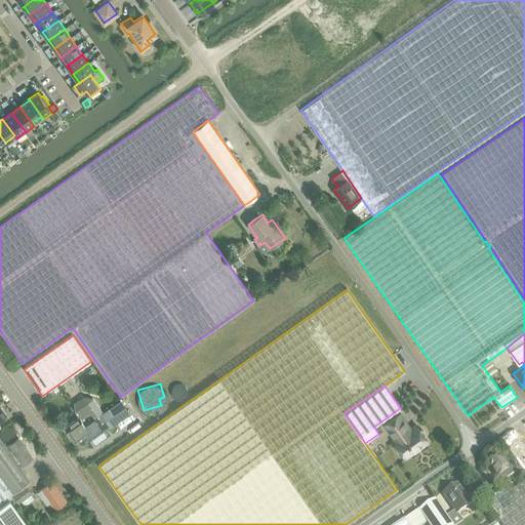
[(79,416),(66,427),(71,435),(94,417),(96,416),(99,414),(103,412),(93,399),(83,397),(74,403),(75,411),(77,413),(79,416)]
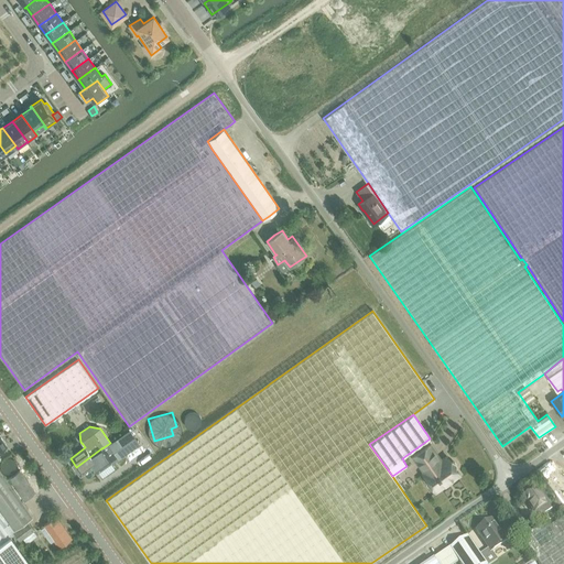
[(108,446),(106,448),(115,461),(118,458),(119,459),(138,445),(140,444),(129,429),(110,443),(107,445),(108,446)]
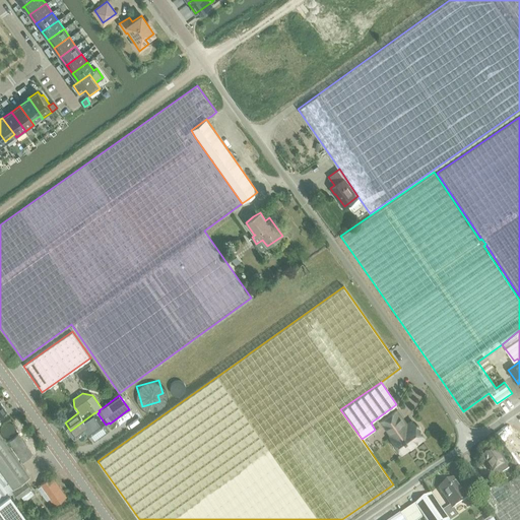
[(93,413),(70,431),(75,437),(85,429),(86,429),(90,434),(102,426),(103,427),(106,425),(98,413),(100,411),(99,410),(95,412),(93,413)]
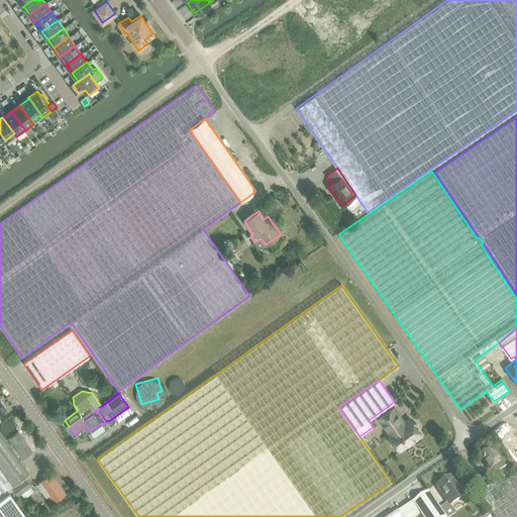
[(393,408),(379,418),(389,433),(387,435),(390,439),(390,441),(390,443),(391,445),(393,446),(395,445),(398,450),(407,443),(409,445),(414,441),(413,440),(420,435),(417,430),(418,428),(417,426),(416,424),(414,423),(412,424),(409,419),(403,423),(393,408)]
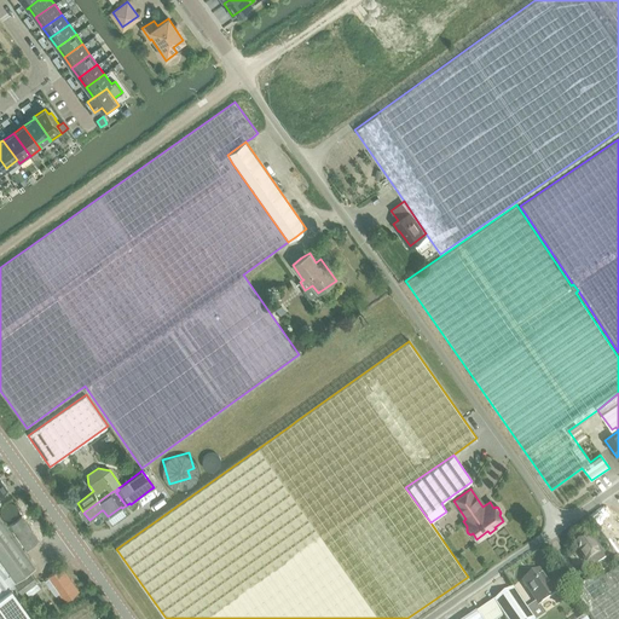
[(605,526),(601,528),(611,543),(614,541),(618,537),(618,521),(615,516),(603,526),(605,526)]
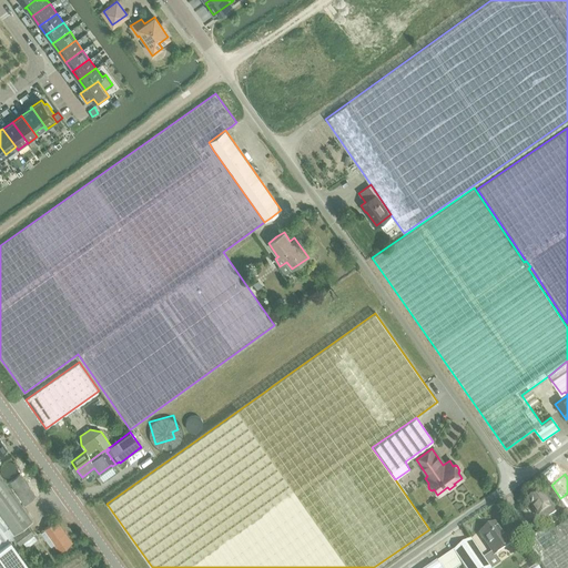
[(20,475),(10,483),(24,505),(36,497),(20,475)]
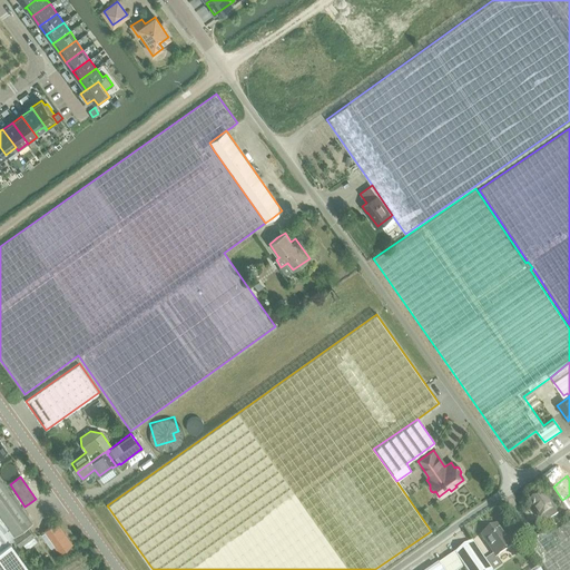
[(0,512),(16,534),(27,527),(28,527),(32,523),(31,522),(27,516),(22,509),(9,490),(0,478),(0,512)]
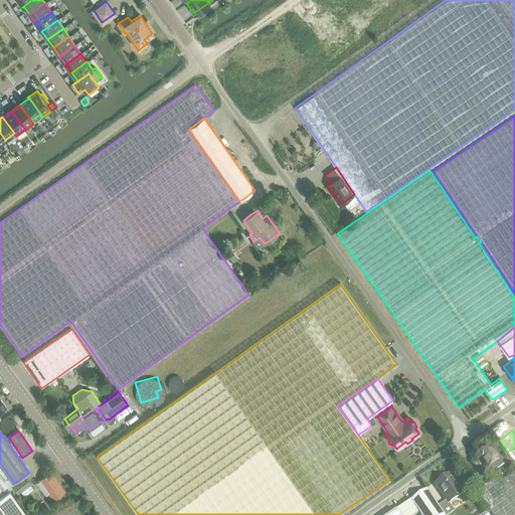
[(498,470),(506,464),(493,445),(485,451),(484,450),(478,454),(479,455),(478,456),(487,469),(491,475),(491,474),(495,480),(502,475),(498,470)]
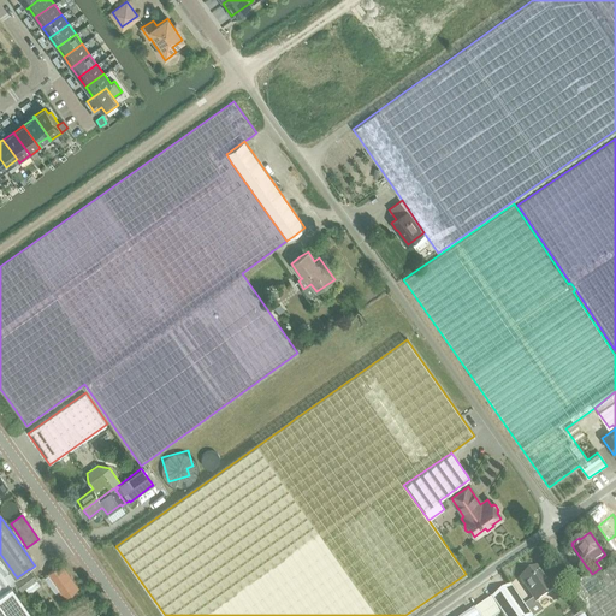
[(0,615),(35,615),(19,592),(12,581),(17,578),(0,554),(0,615)]
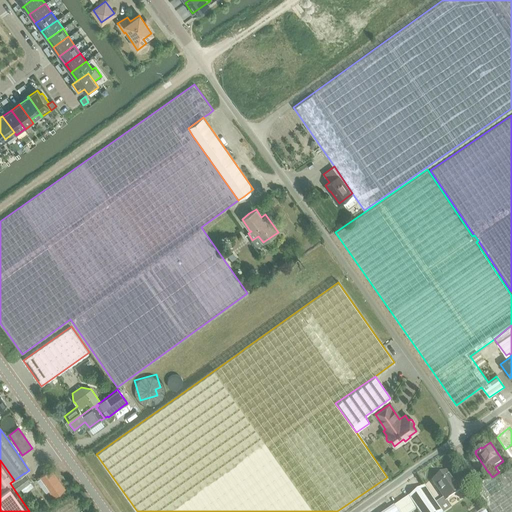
[(41,477),(37,479),(41,485),(46,492),(49,489),(54,495),(64,488),(50,469),(40,476),(41,477)]
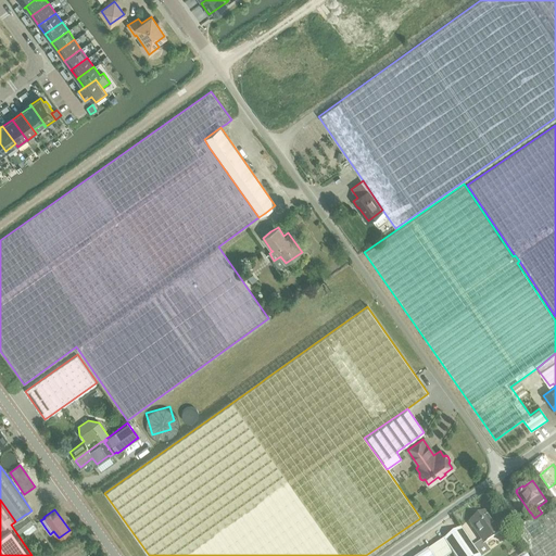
[(531,520),(514,532),(530,555),(555,555),(555,512),(541,522),(539,518),(533,522),(531,520)]
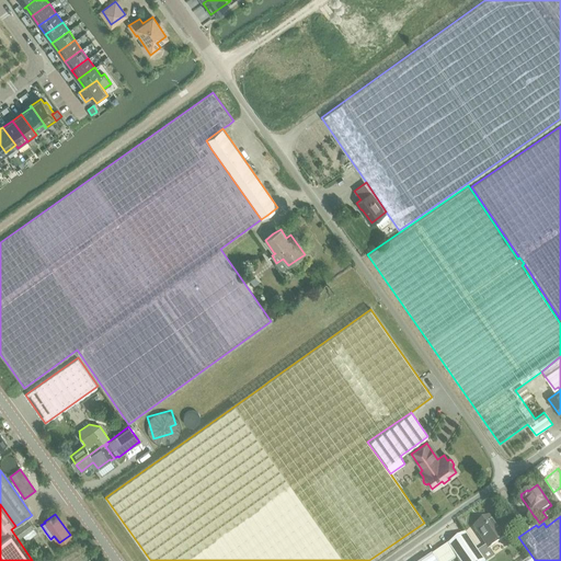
[(15,526),(11,529),(18,539),(20,538),(23,535),(27,540),(37,533),(33,527),(27,518),(26,518),(15,526)]
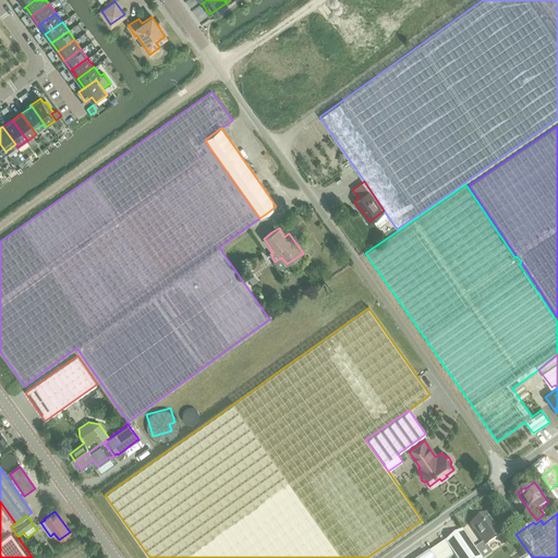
[(483,544),(474,550),(478,557),(486,557),(492,555),(486,546),(500,536),(486,516),(471,525),(483,544)]
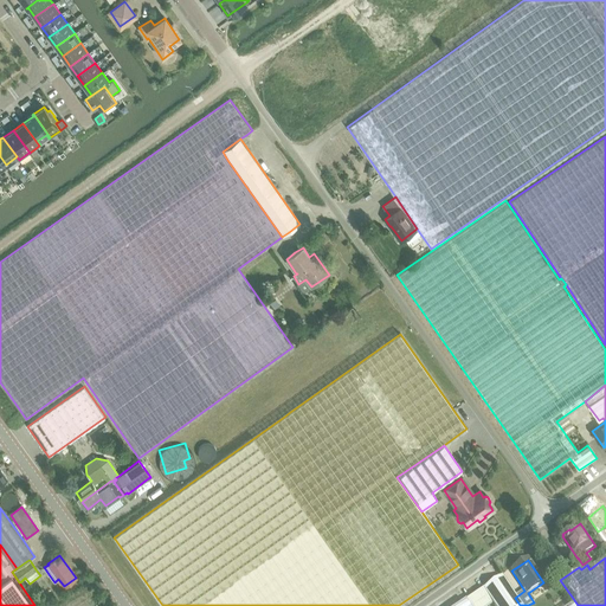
[(510,586),(519,580),(510,569),(502,574),(510,586)]
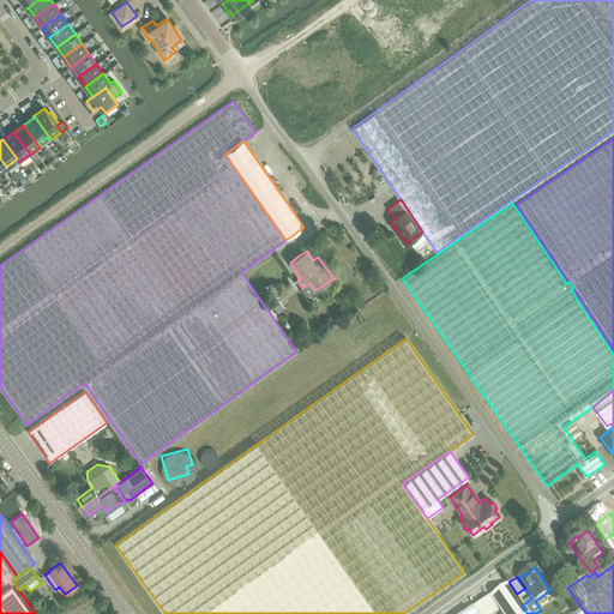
[(527,613),(522,606),(509,585),(471,612),(473,613),(497,613),(499,613),(527,613)]
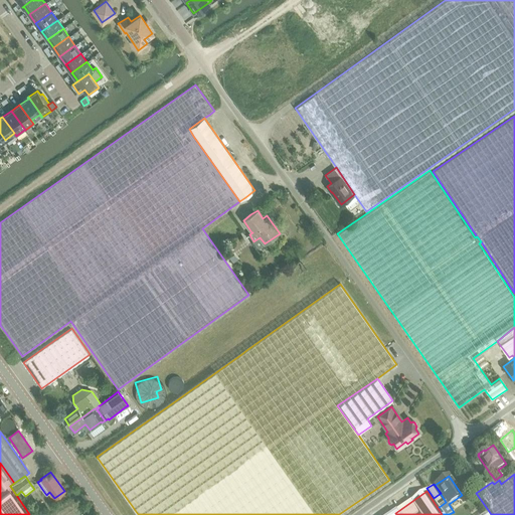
All buildings are outlined.
